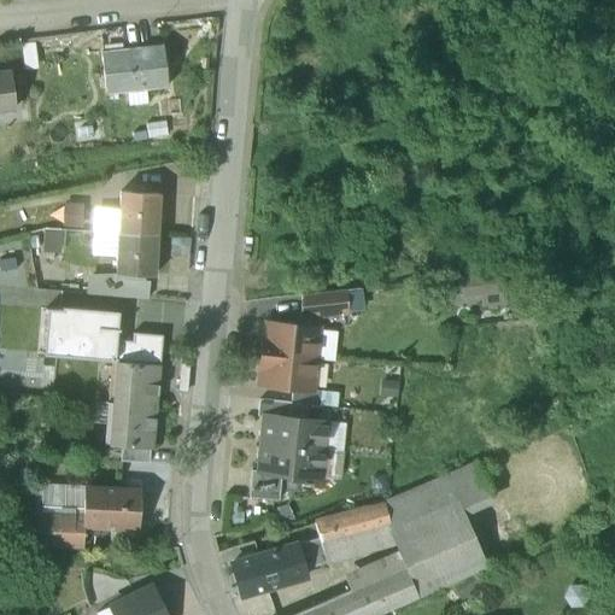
[(164,44),(104,51),(107,93),(169,87),(164,44)]
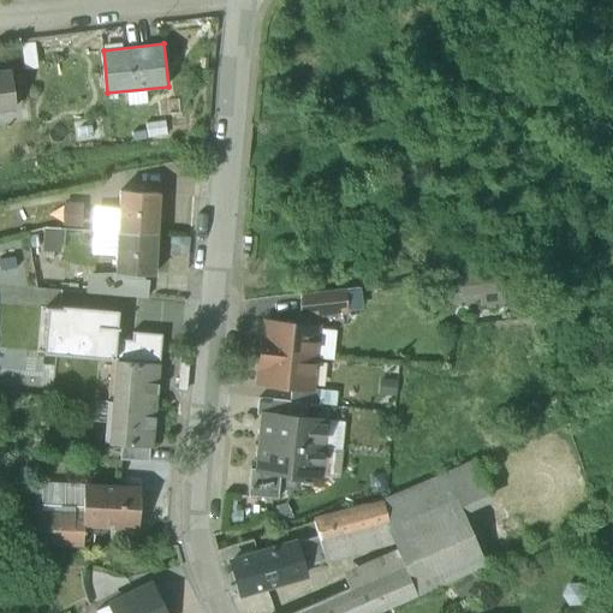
[(11,69),(0,70),(0,111),(17,108),(16,106),(12,75),(11,69)]
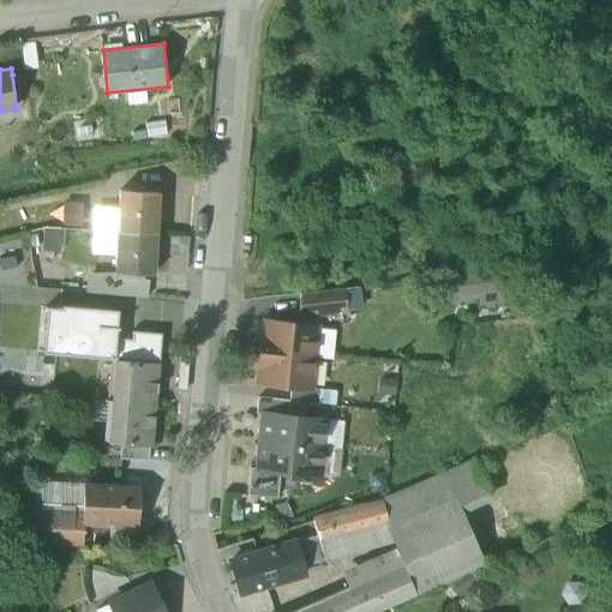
[(25,72),(12,75),(16,106),(30,103),(25,72)]
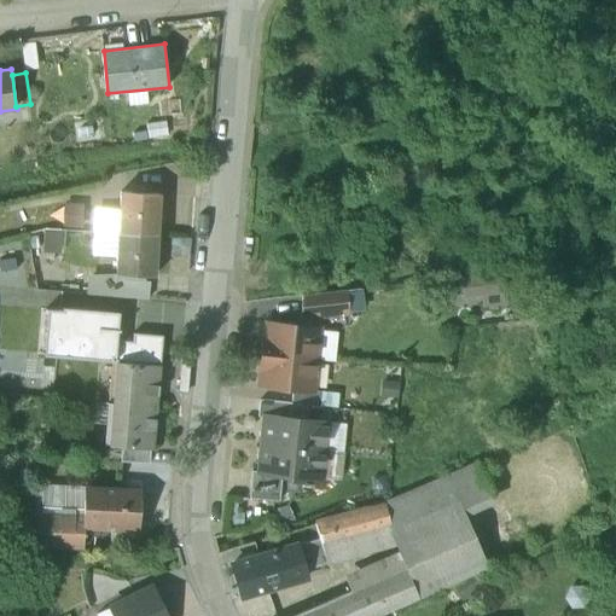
[(160,195),(123,192),(121,233),(157,234),(160,195)]
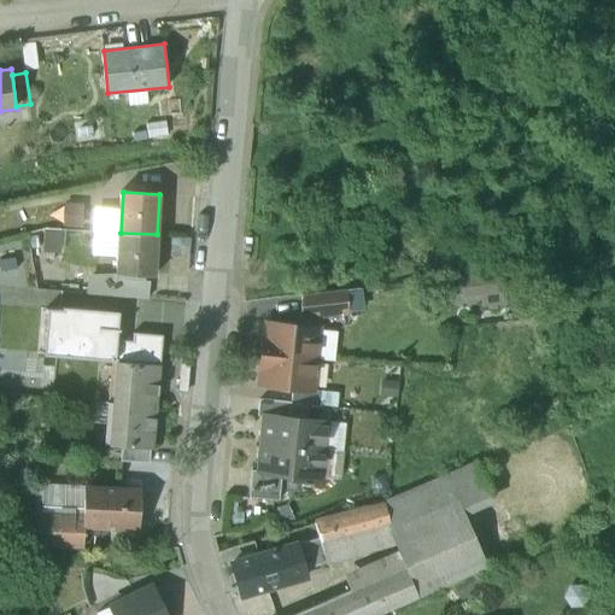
[(86,193),(86,223),(94,223),(94,249),(107,250),(107,193),(86,193)]
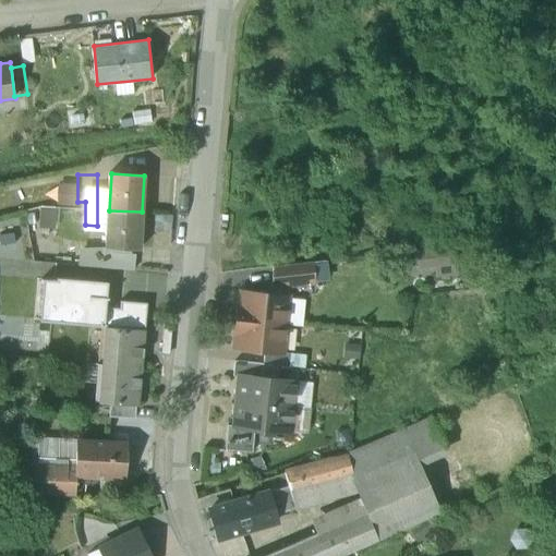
[(60,184),(59,205),(75,205),(76,185),(60,184)]
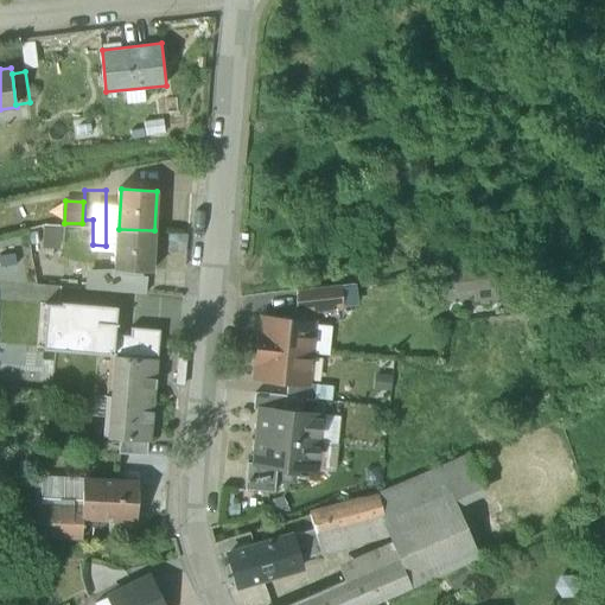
[(154,230),(119,229),(116,268),(145,269),(152,269),(154,230)]
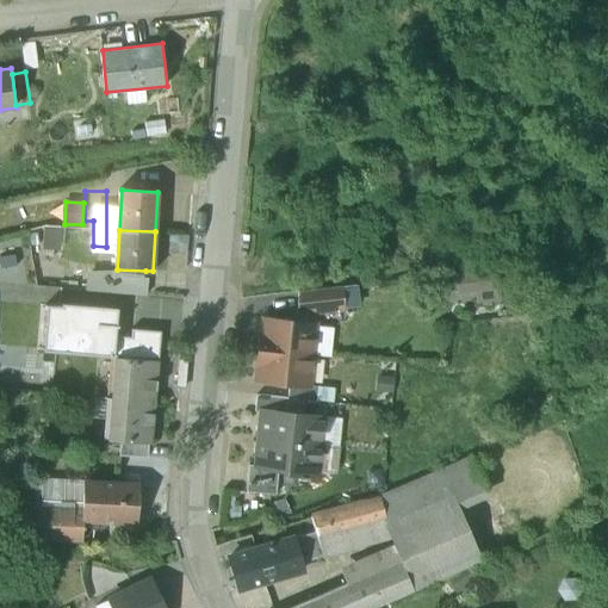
[(87,290),(113,292),(117,270),(88,271),(87,290)]
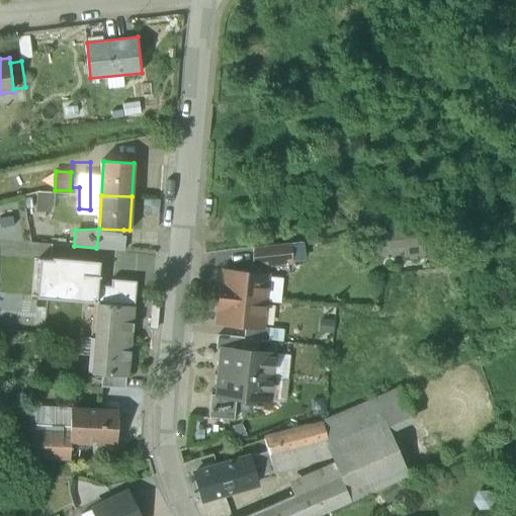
[(123,230),(99,229),(96,248),(125,250),(126,235),(123,235),(123,230)]
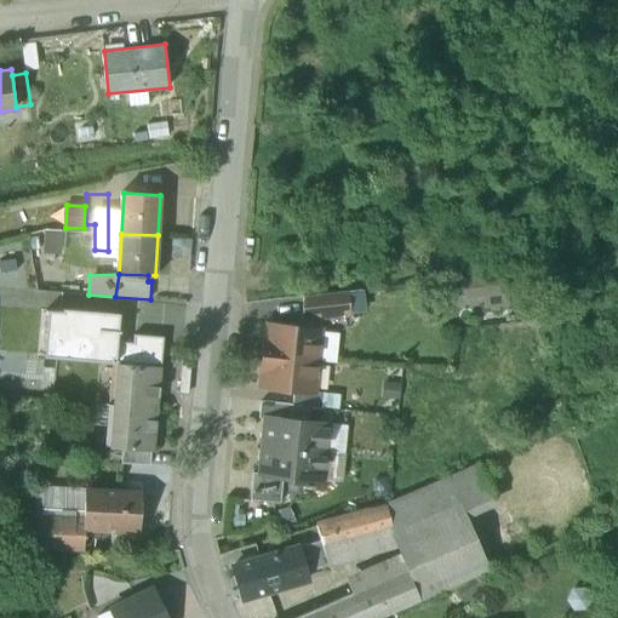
[(349,291),(305,296),(302,326),(321,328),(322,318),(352,314),(349,291)]
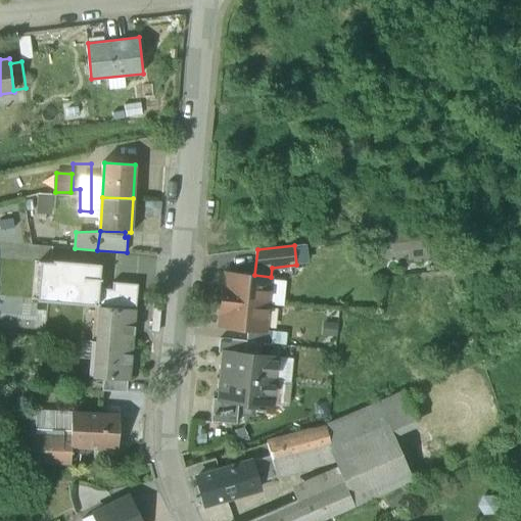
[(37,300),(100,304),(101,287),(103,264),(40,259),(37,300)]
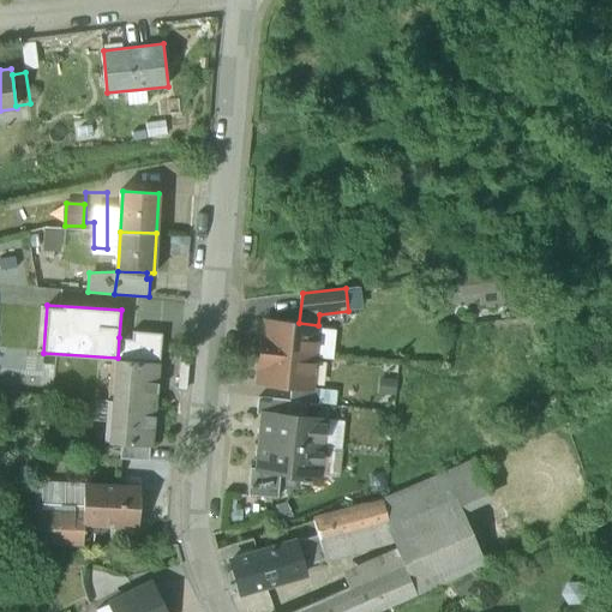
[(299,323),(268,321),(264,352),(316,357),(318,325),(299,323)]
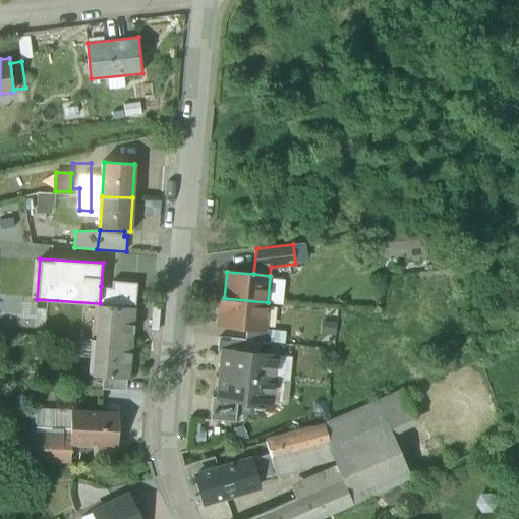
[(100,303),(136,307),(138,283),(114,281),(114,287),(101,286),(100,303)]
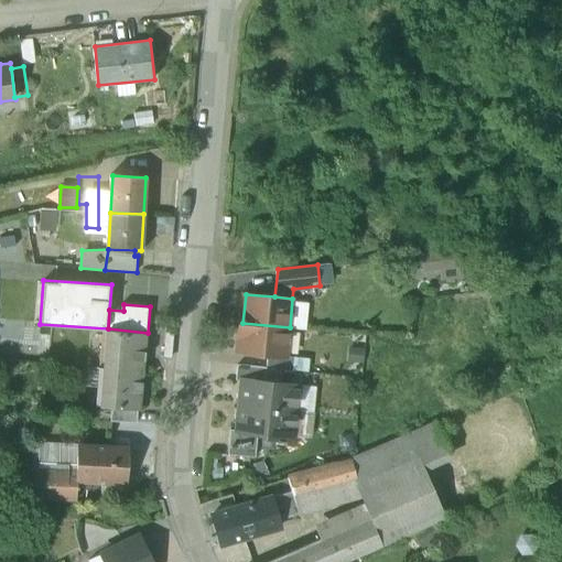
[(290,327),(242,323),(240,350),(269,354),(287,356),(290,327)]
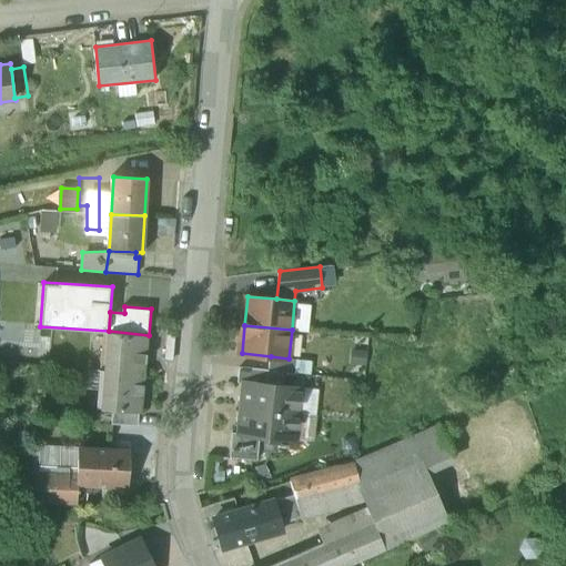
[(149,335),(109,331),(105,371),(145,374),(149,335)]
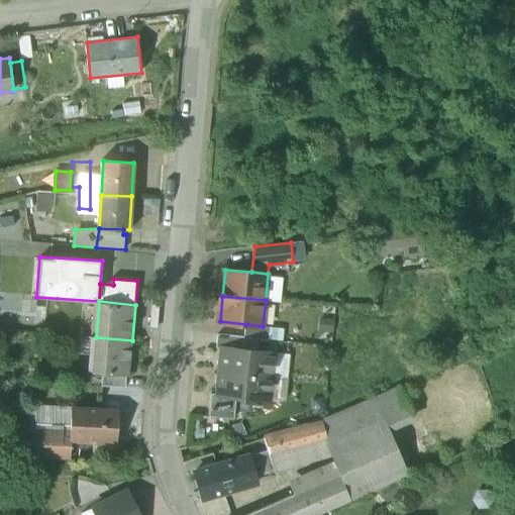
[(263,326),(246,324),(245,336),(270,338),(271,327),(263,326)]
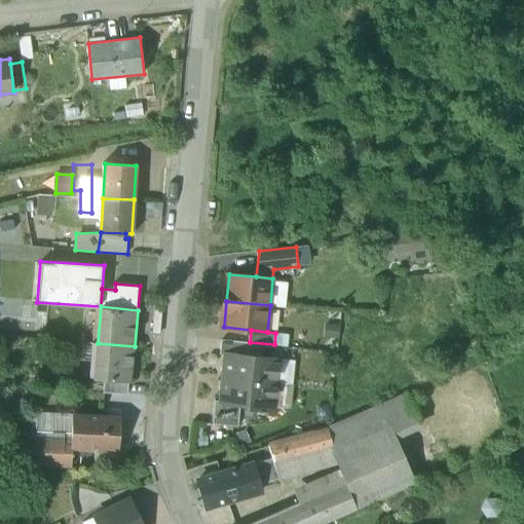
[(287,334),(275,333),(274,344),(274,345),(286,346),(287,334)]
